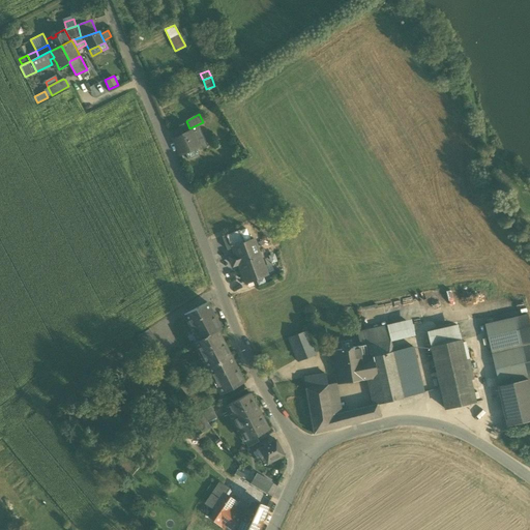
[(200,127),(190,131),(194,138),(198,147),(206,143),(200,127)]
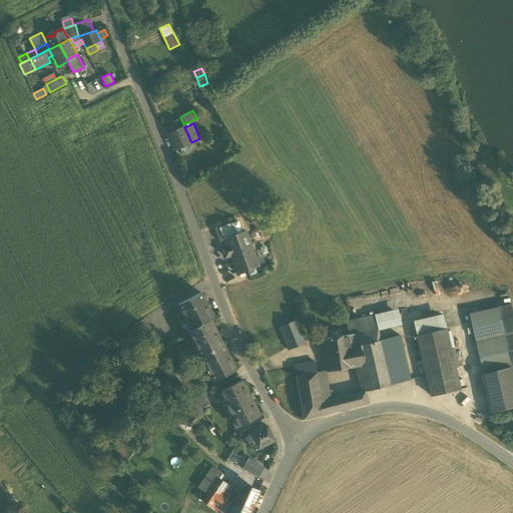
[(168,134),(170,140),(187,133),(184,127),(168,134)]
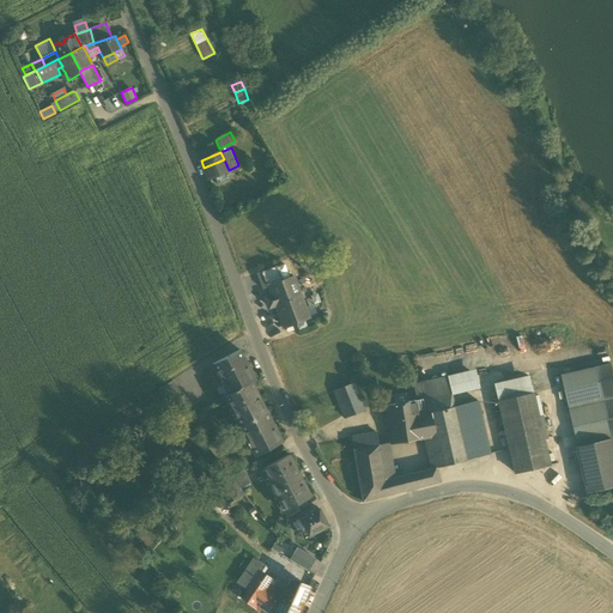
[(229,170),(224,159),(204,168),(206,174),(208,180),(214,177),(226,171),(229,170)]
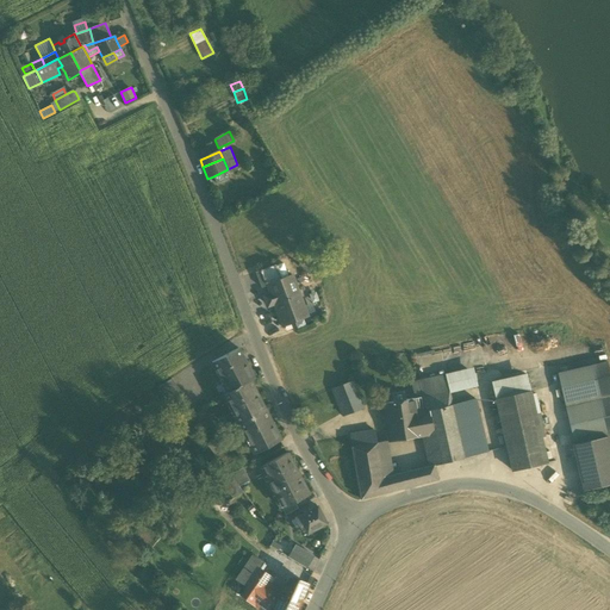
[(225,170),(213,176),(216,184),(229,178),(225,170)]
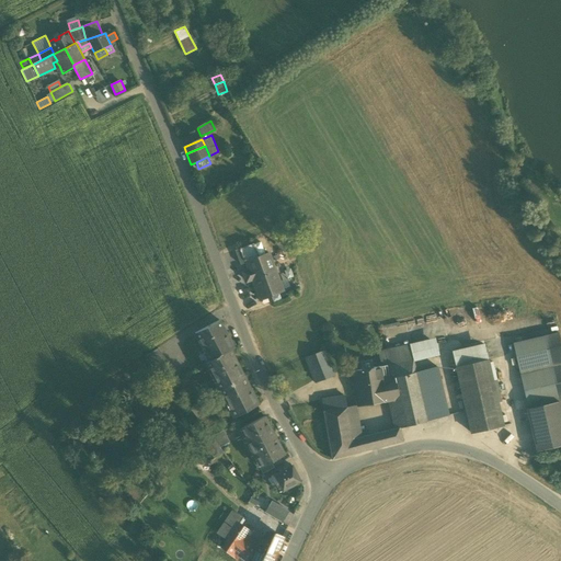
[(235,250),(240,265),(247,263),(247,262),(259,258),(253,243),(235,250)]
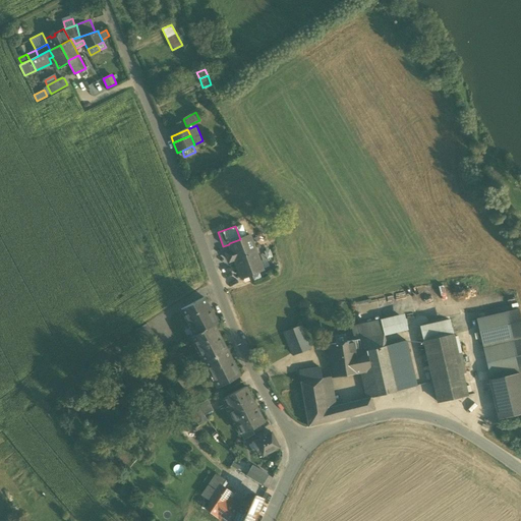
[(235,262),(241,278),(263,270),(262,269),(259,262),(249,236),(240,239),(229,243),(229,244),(231,249),(232,248),(233,251),(226,253),(229,262),(236,258),(237,262),(235,262)]
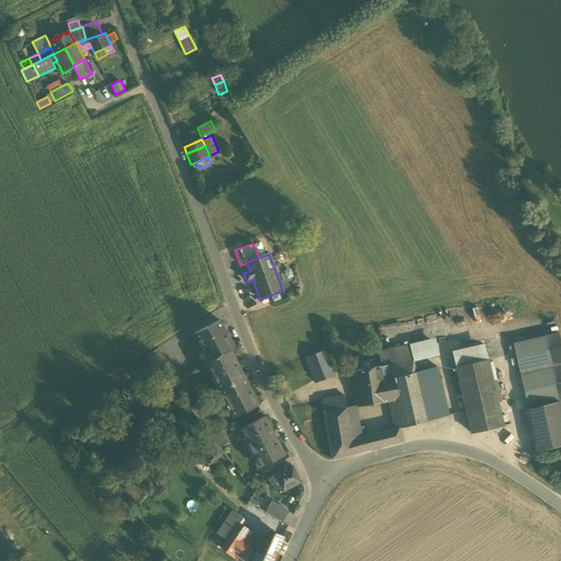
[(279,282),(282,289),(290,287),(287,278),(279,282)]
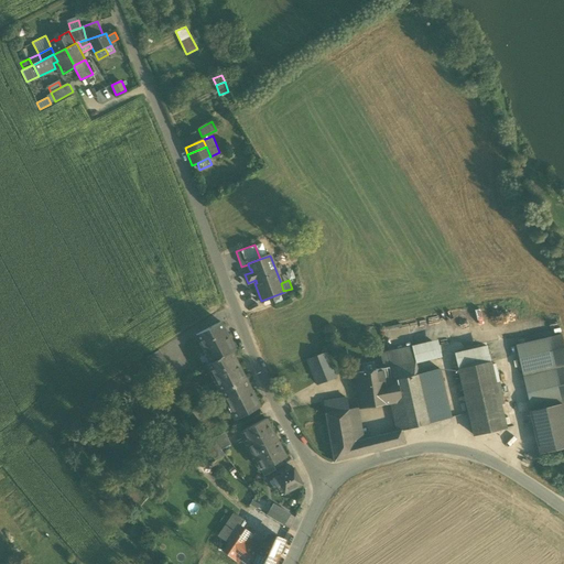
[(432,329),(430,315),(407,318),(409,334),(432,329)]
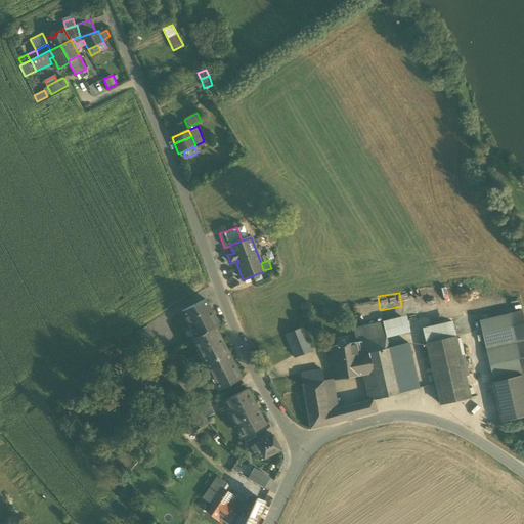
[(191,330),(195,337),(214,328),(218,325),(205,300),(182,311),(185,317),(187,317),(193,329),(191,330)]
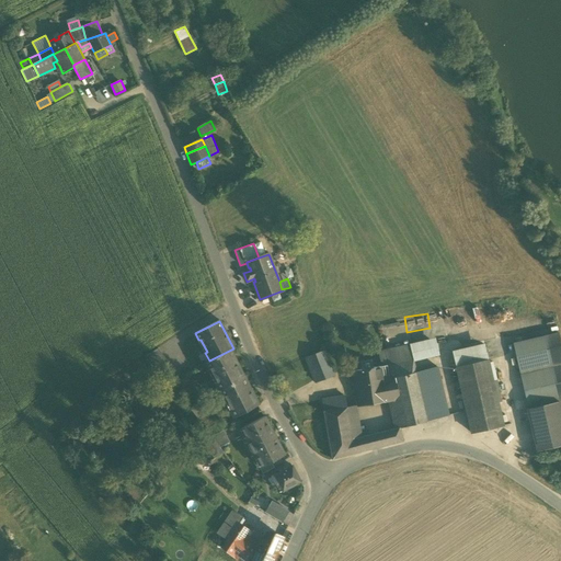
[(513,344),(528,409),(559,401),(558,401),(560,400),(560,344),(559,333),(513,344)]
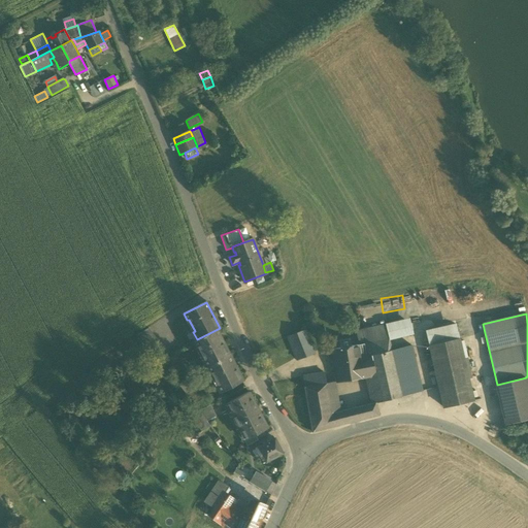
[(387,325),(390,339),(411,334),(408,320),(387,325)]
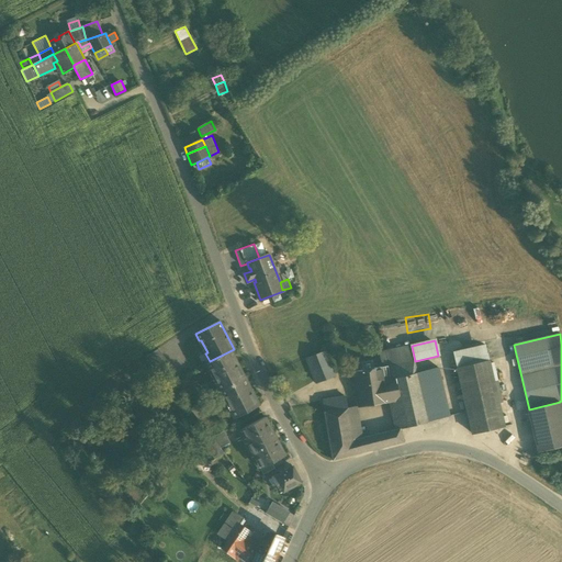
[(382,367),(393,366),(414,361),(409,345),(379,352),(382,367)]
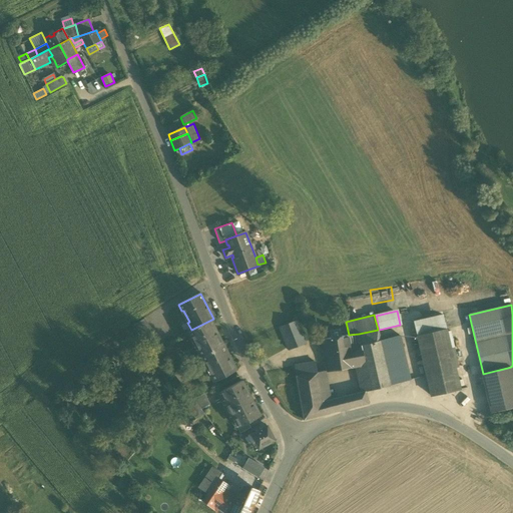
[(415,325),(418,337),(446,330),(443,318),(415,325)]
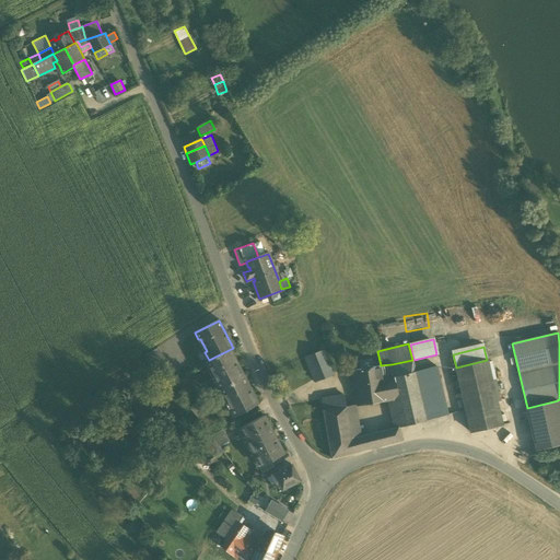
[(147,356),(167,382),(177,374),(158,348),(147,356)]
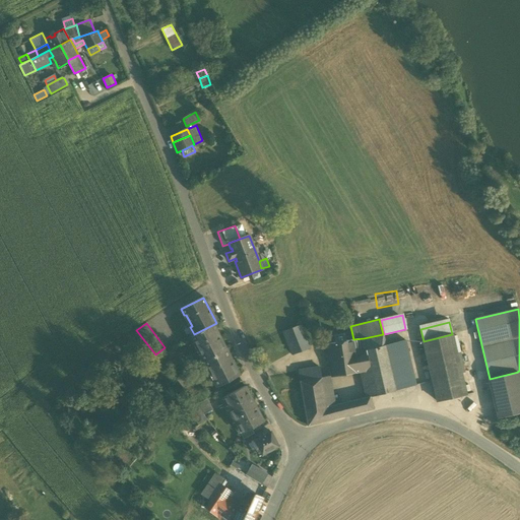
[(200,353),(204,362),(225,349),(212,325),(194,334),(191,336),(194,342),(195,341),(201,353),(200,353)]
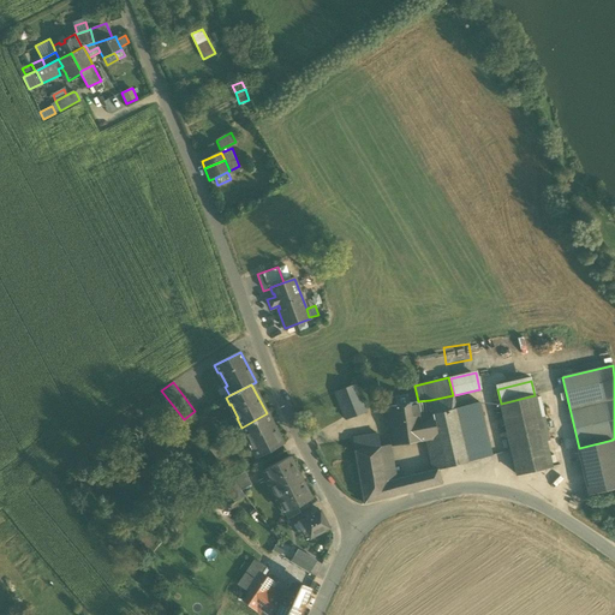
[(335,393),(346,418),(365,411),(354,386),(335,393)]
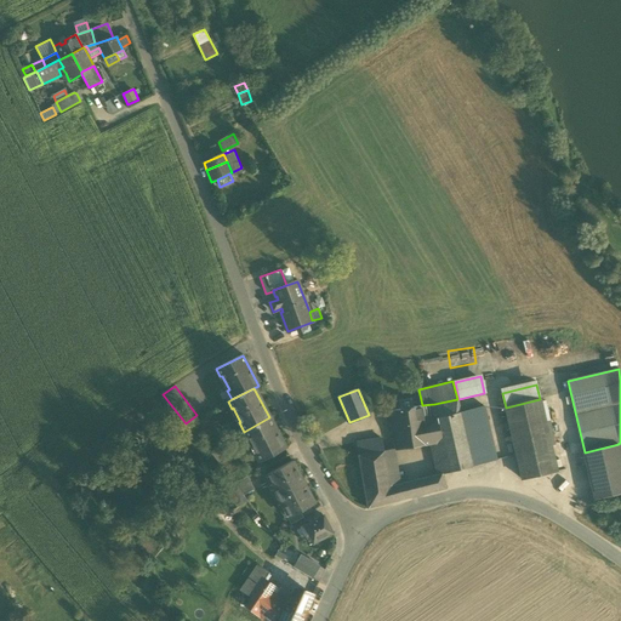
[(399,400),(400,409),(400,411),(414,409),(412,408),(411,398),(399,400)]
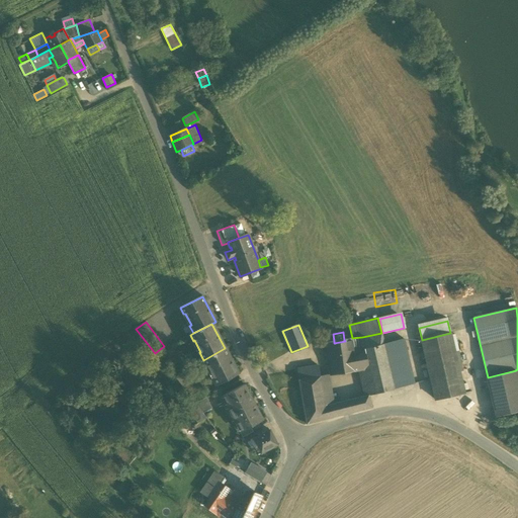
[(362,337),(364,349),(383,344),(381,333),(362,337)]
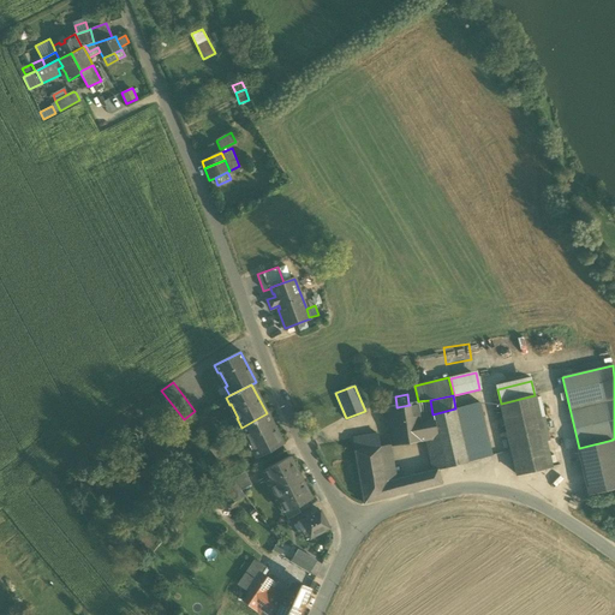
[(536,395),(535,395),(501,404),(500,404),(517,475),(551,466),(536,395)]
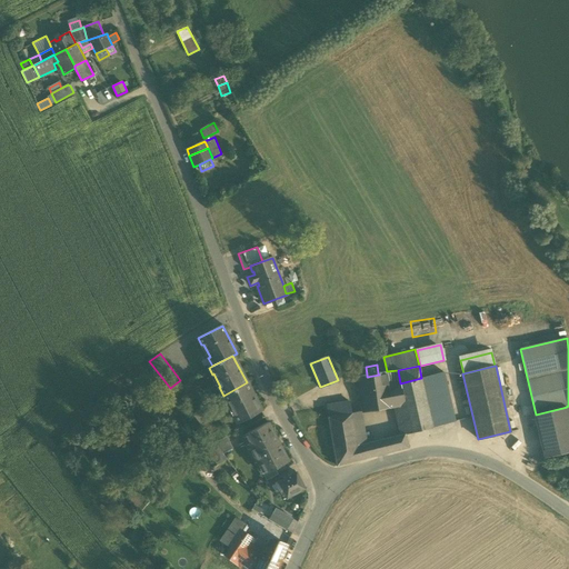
[(387,371),(386,371),(388,386),(400,383),(398,370),(387,371)]
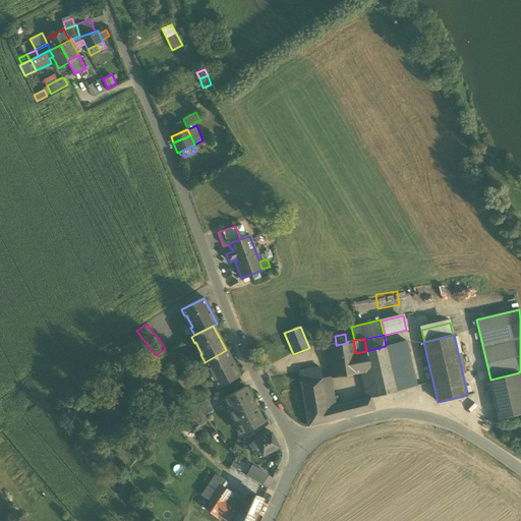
[(349,355),(355,353),(353,340),(346,342),(347,343),(336,345),(336,343),(326,345),(331,377),(351,373),(349,355)]
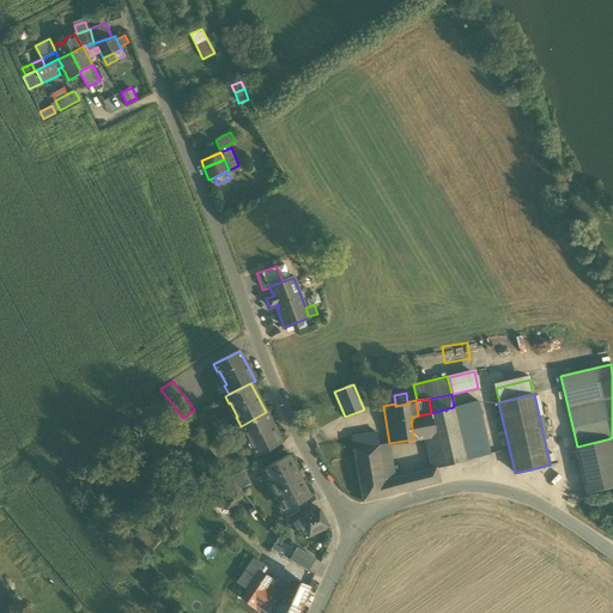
[(478,401),(454,407),(468,460),(491,454),(478,401)]
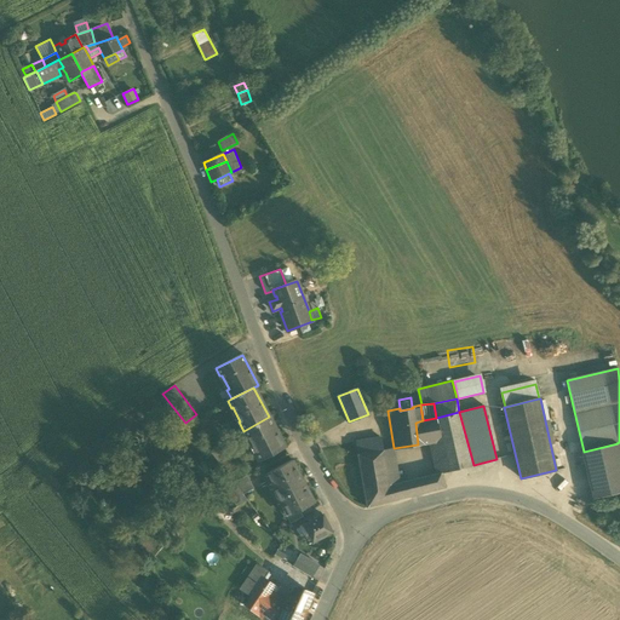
[(448,471),(474,465),(459,412),(436,418),(423,420),(415,423),(418,445),(431,442),(440,441),(448,471)]
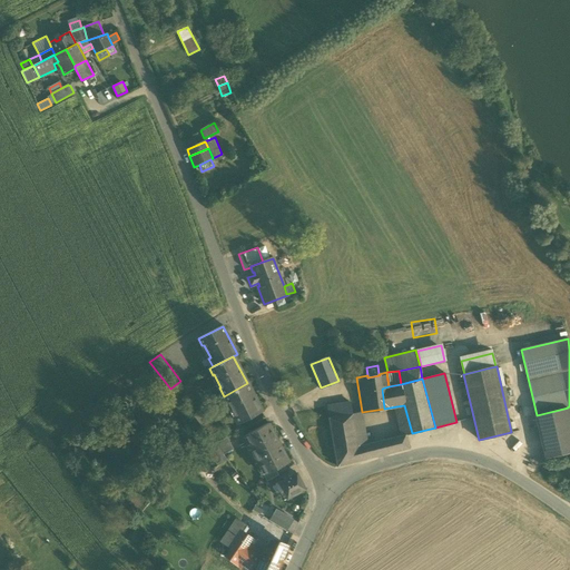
[(263,412),(247,383),(224,396),(227,403),(228,402),(235,414),(234,415),(238,424),(263,412)]
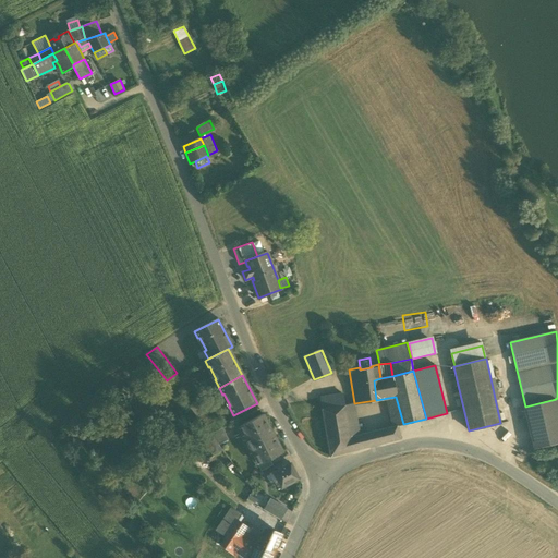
[(320,398),(323,409),(344,405),(343,395),(320,398)]
